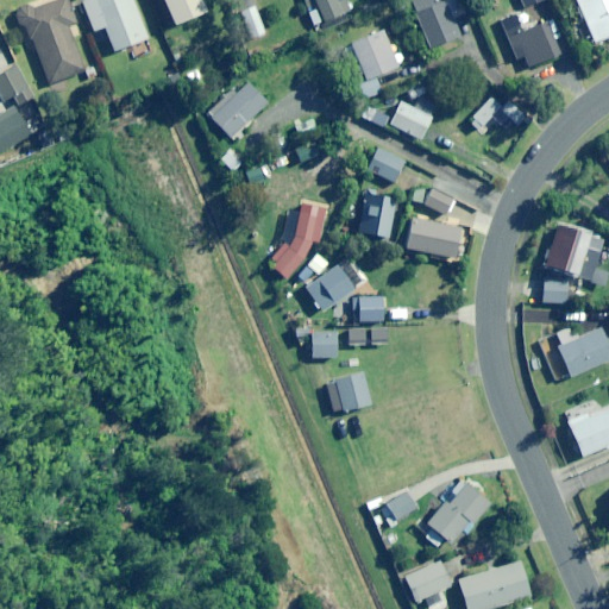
[(69,27),(76,24),(67,0),(57,0),(19,14),(23,26),(27,24),(49,83),(85,70),(69,27)]
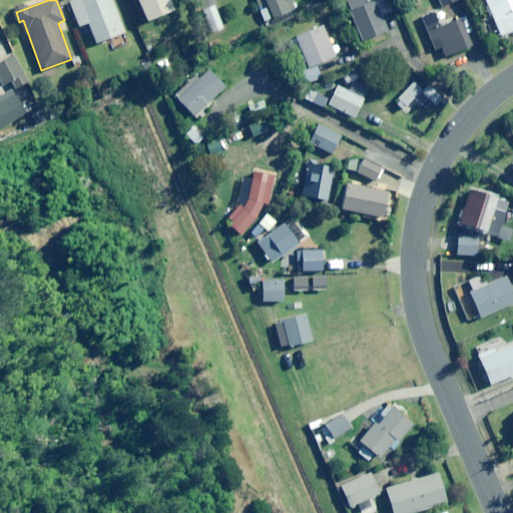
[(96,43),(124,32),(111,0),(72,0),(70,1),(79,26),(87,22),(96,43)]
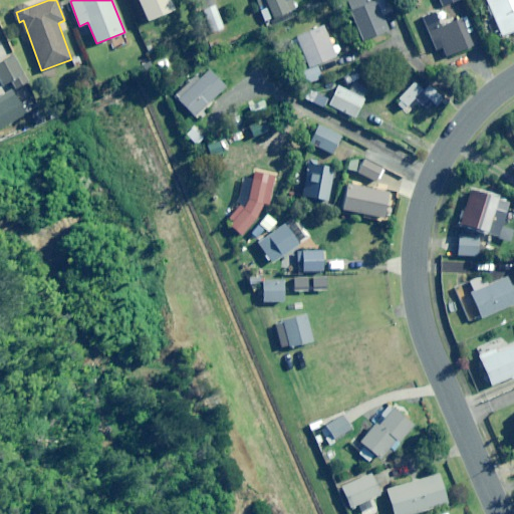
[(169,0),(138,0),(148,21),(174,10),(169,0)]
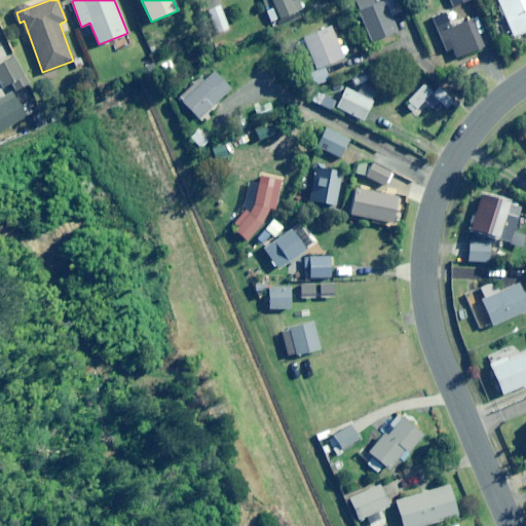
[(298,0),(297,0),(292,2),(290,0),(272,0),(279,19),(302,9),(298,0)]
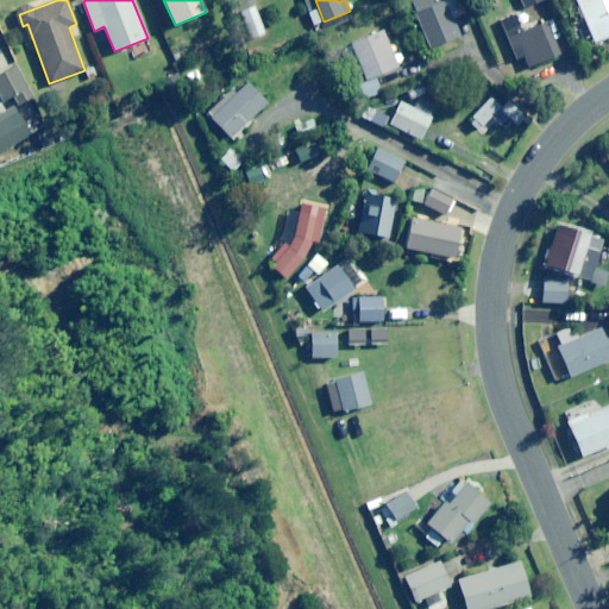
[(460,0),(443,0),(440,1),(439,0),(409,0),(429,49),(460,36),(453,18),(466,12),(460,0)]
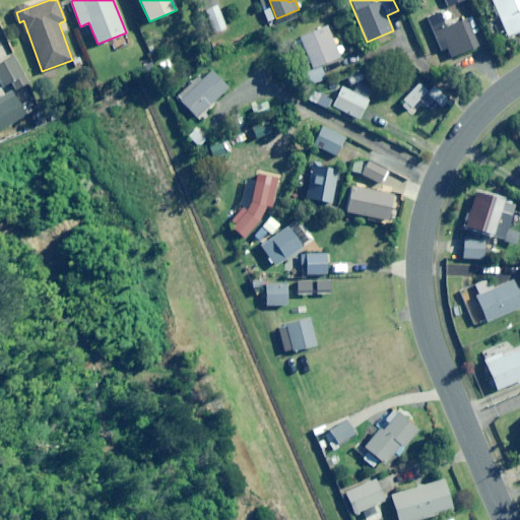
[(519,0),(492,0),(508,37),(519,30),(519,0)]
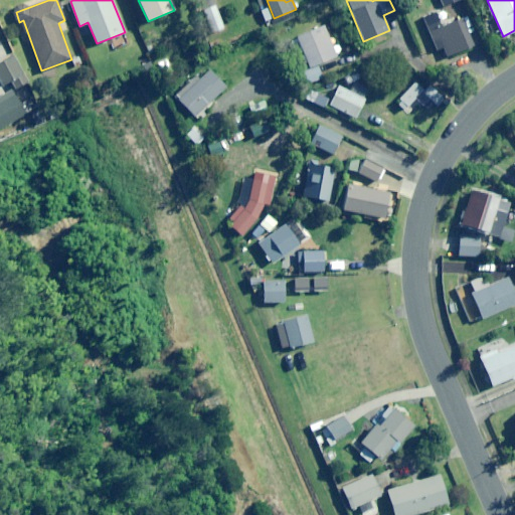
[(211,32),(223,28),(215,4),(202,9),(211,32)]
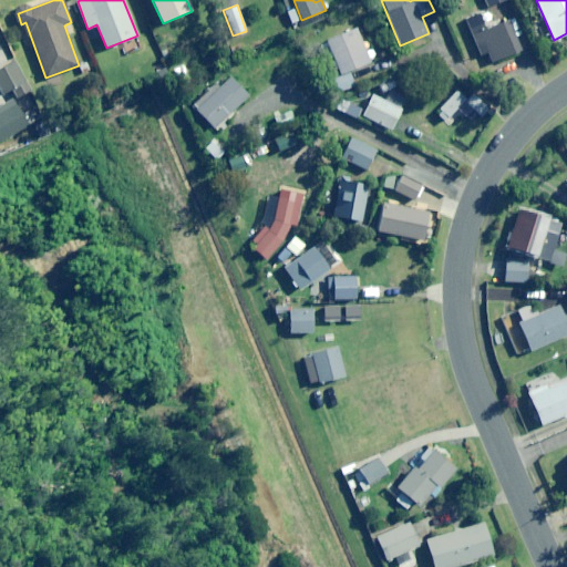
[(511,21),(486,30),(481,14),(468,19),(482,54),(488,51),(493,62),(522,51),(511,21)]
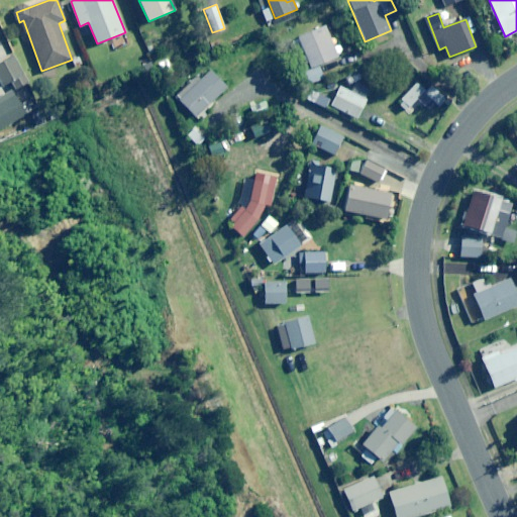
[(293,38),(298,49),(302,47),(310,69),(305,71),(310,85),(324,79),(318,65),(338,57),(326,25),(293,38)]
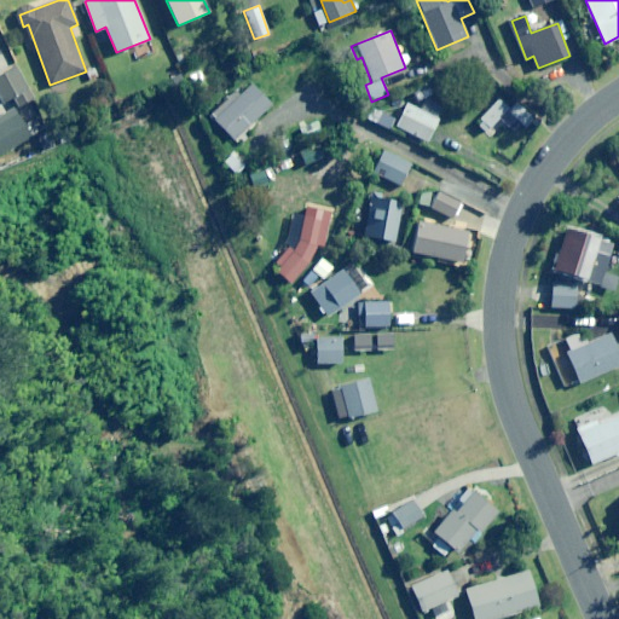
[(19,106),(34,98),(17,68),(0,76),(0,94),(4,102),(15,97),(19,106)]
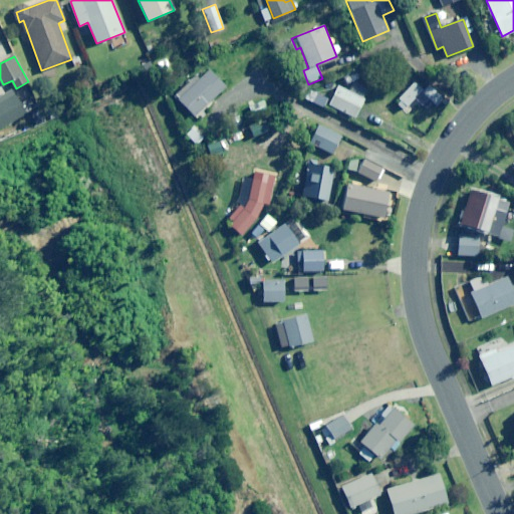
[(196,117),(225,87),(206,69),(177,99),(196,117)]
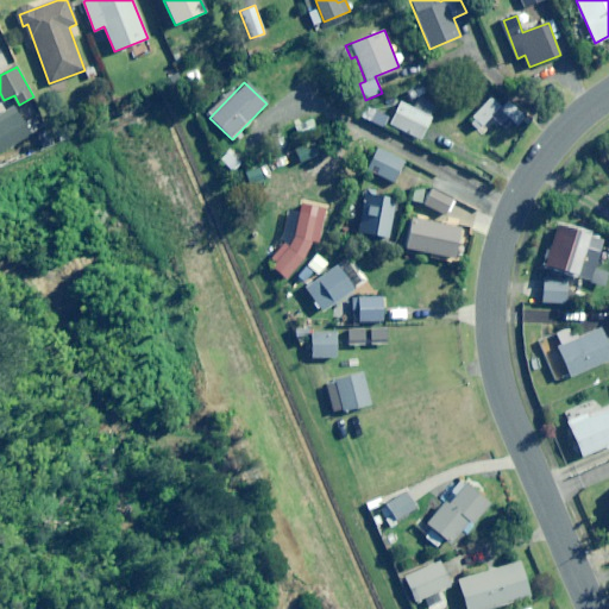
[(420,140),(432,119),(401,102),(389,125),(420,140)]
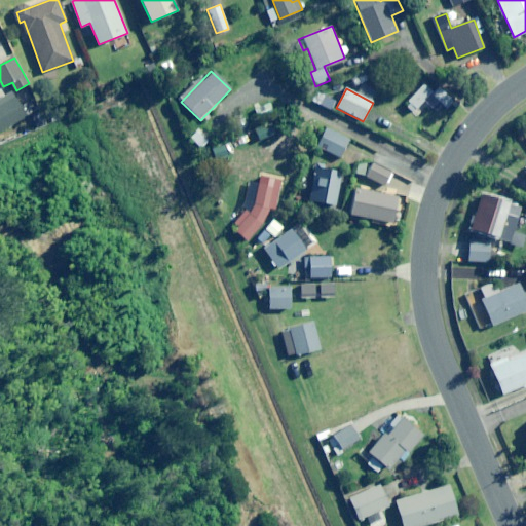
[(446,110),(454,102),(442,88),(434,98),(446,110)]
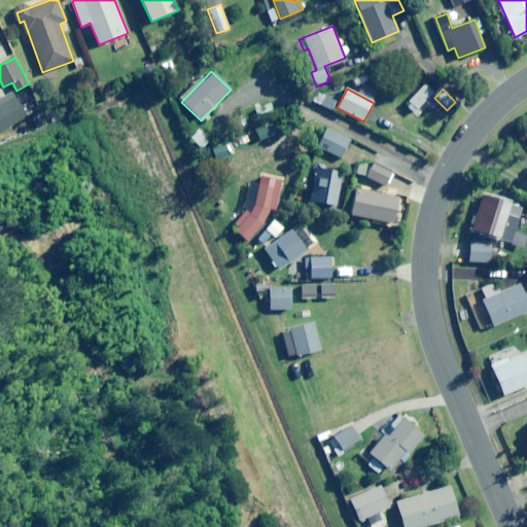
[(0,133),(9,128),(15,138),(31,131),(25,119),(27,118),(13,93),(0,100),(0,133)]
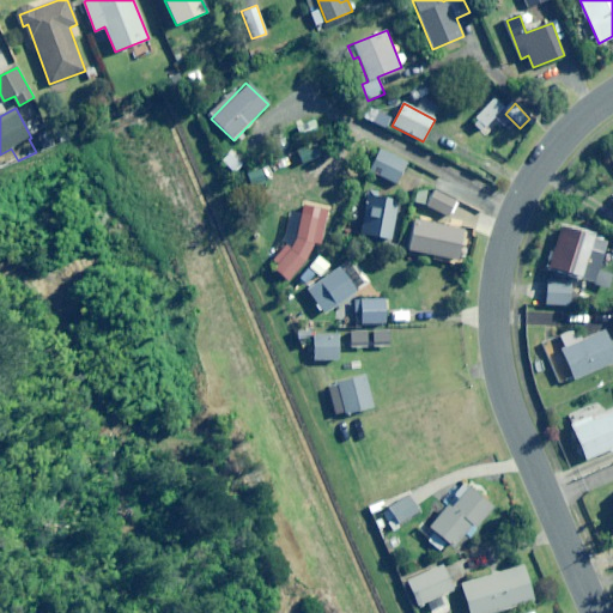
[(234,174),(246,164),(232,151),(222,161),(234,174)]
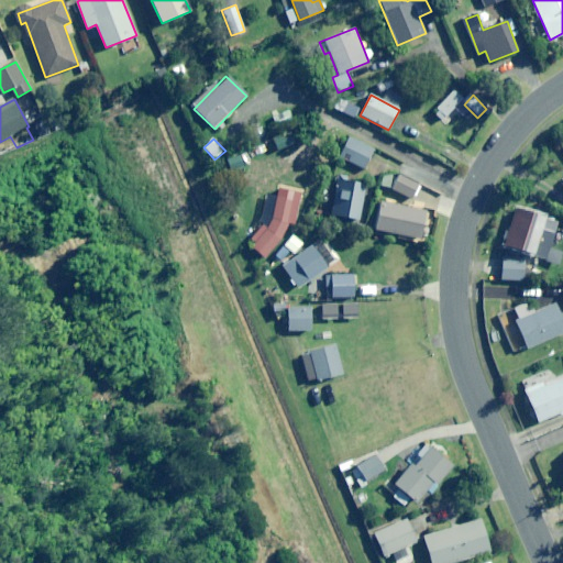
[(364,169),(373,150),(352,140),(343,159),(364,169)]
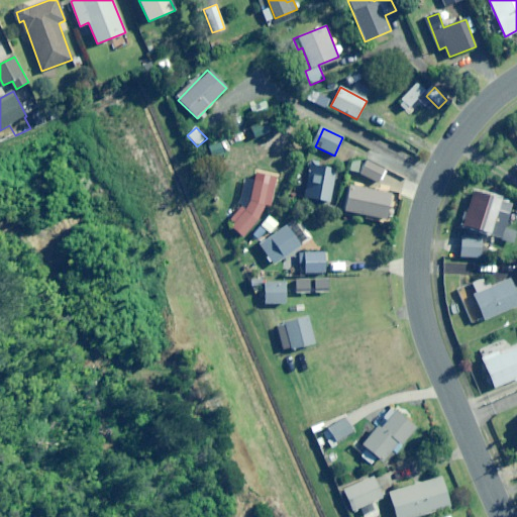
[(379,184),(385,170),(367,162),(360,175),(379,184)]
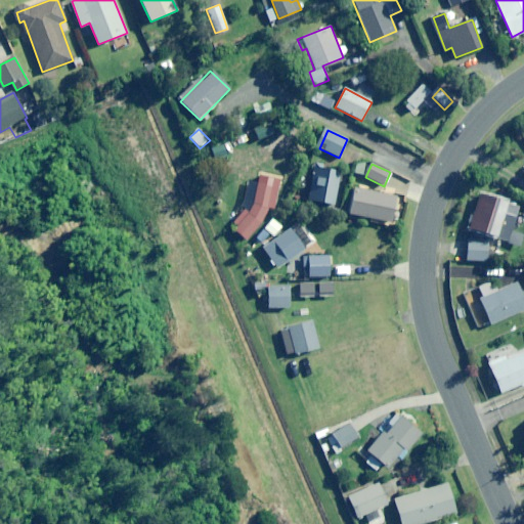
[(334,176),(335,170),(313,167),(307,200),(335,205),(340,177),(334,176)]
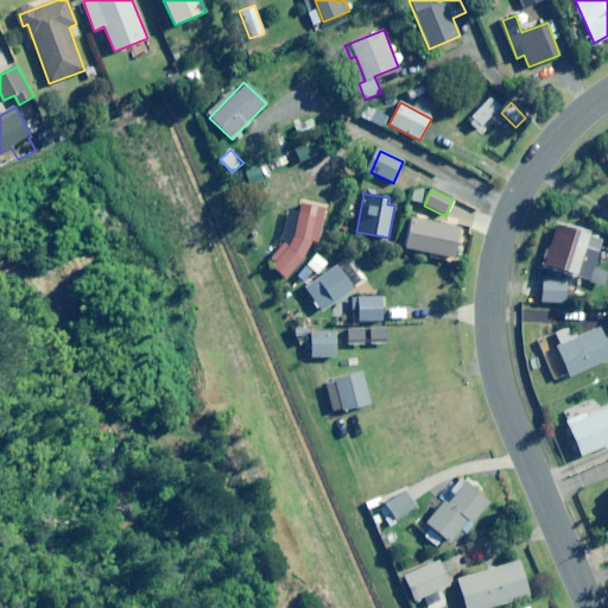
[(287,207),(282,238),(263,258),(285,279),(309,252),(317,213),(287,207)]
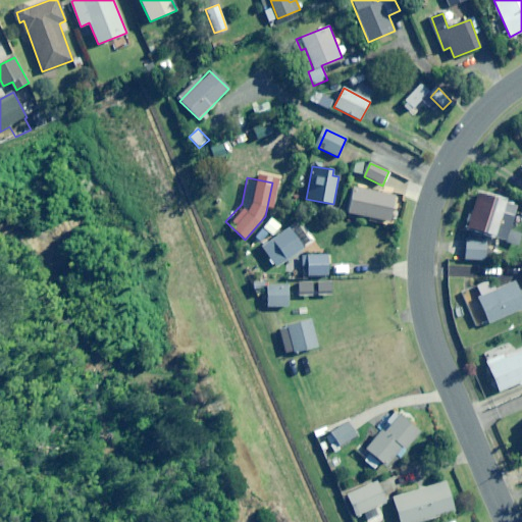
[(389,222),(395,197),(353,188),(347,213),(389,222)]
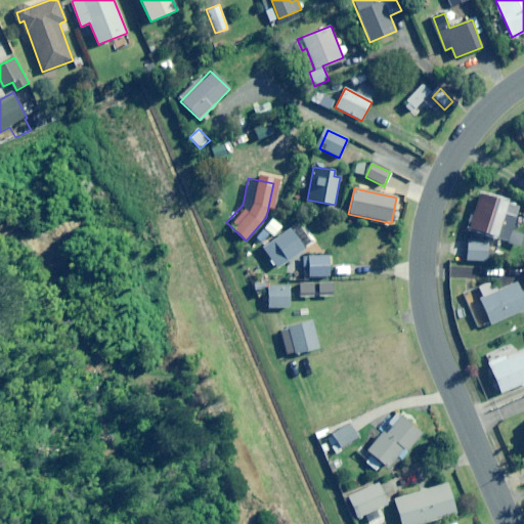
[(521,206),(481,192),(470,228),(501,239),(507,223),(514,225),(521,206)]
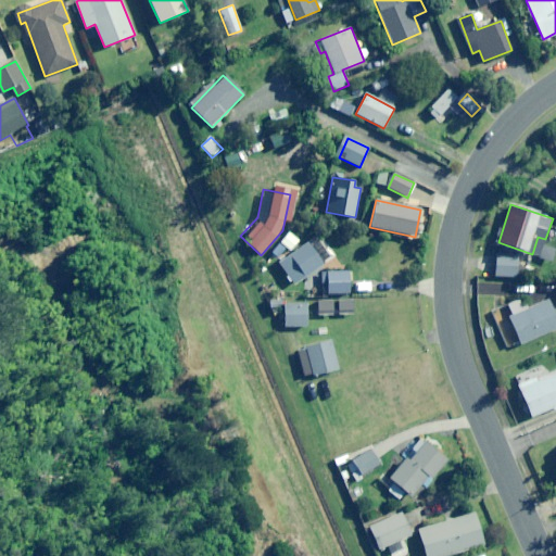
[(291,251),(300,241),(289,232),(280,242),(291,251)]
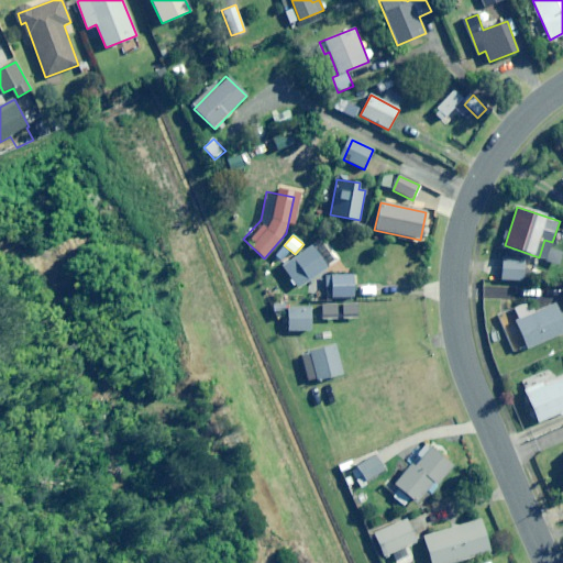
[(297,288),(327,268),(311,246),(282,267),(297,288)]
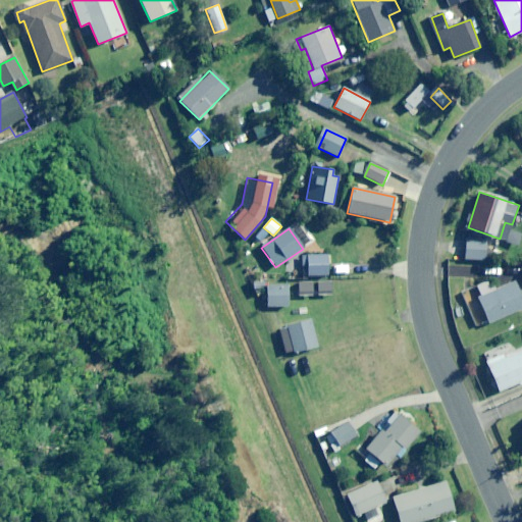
[(487,241),(466,241),(465,260),(486,261),(487,241)]
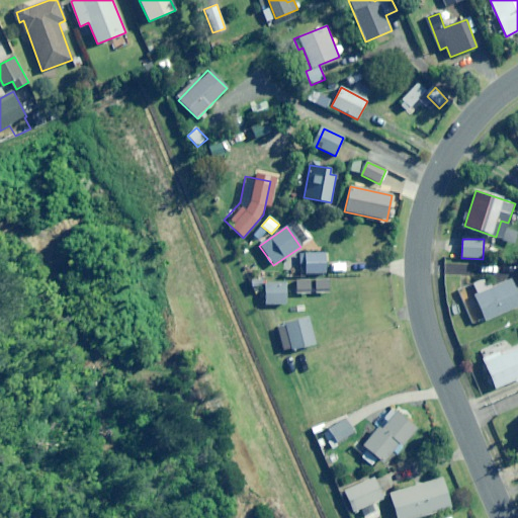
[(327,274),(328,255),(299,254),(298,265),(306,265),(305,273),(327,274)]
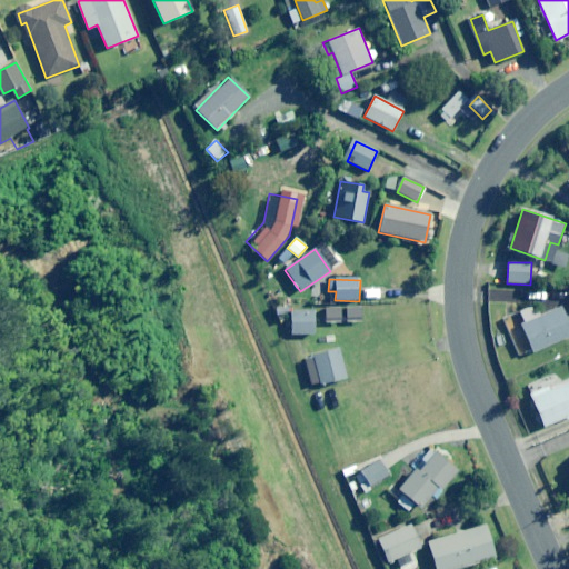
[(568,337),(568,325),(561,307),(521,323),(518,316),(505,321),(520,358),(568,337)]
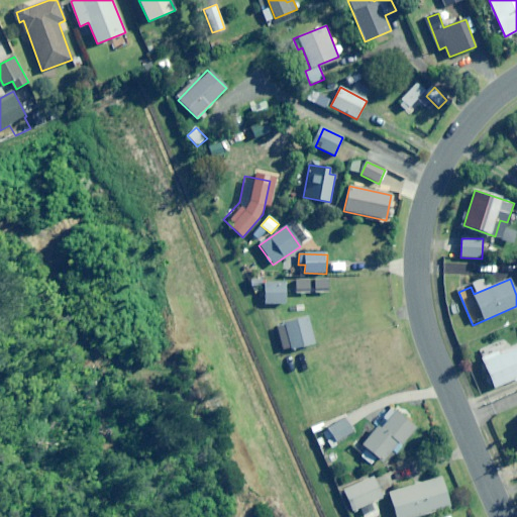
[(296,294),(309,295),(309,281),(296,280),(296,294)]
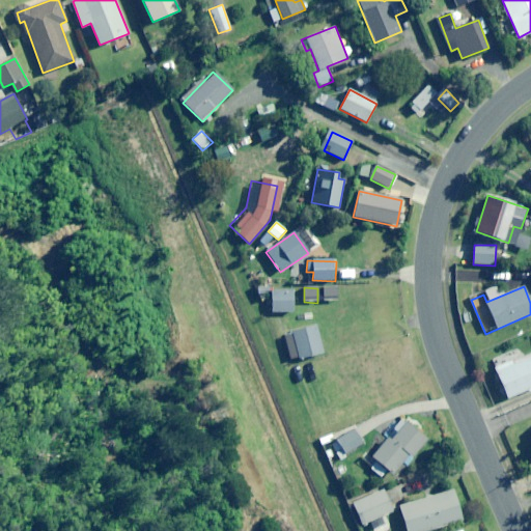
[(343,302),(343,287),(324,287),(323,301),(343,302)]
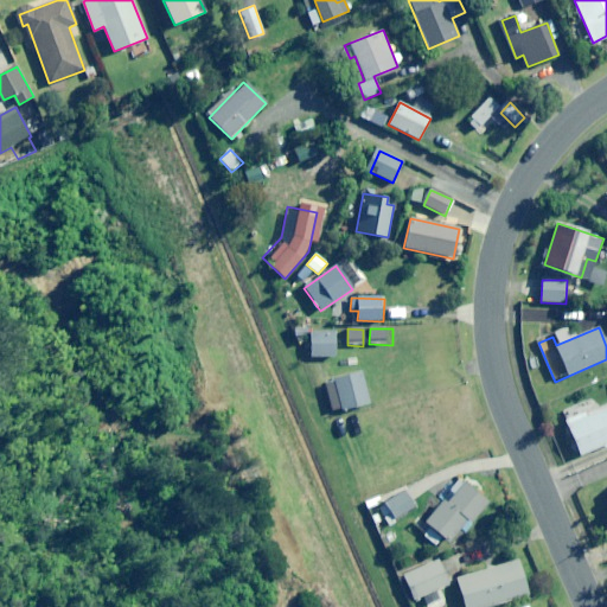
[(311,357),(337,357),(337,332),(311,332),(311,357)]
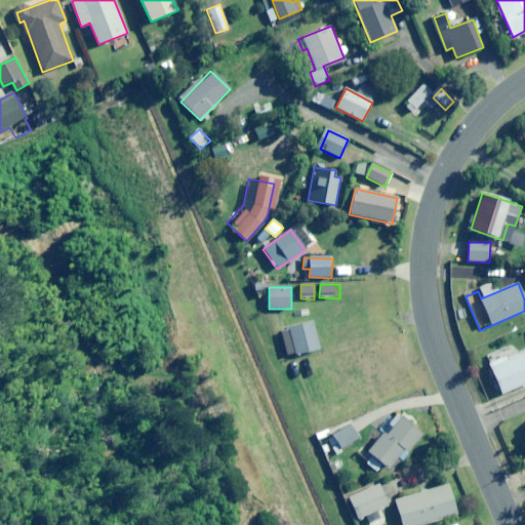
[(287,358),(320,350),(313,322),(280,330),(287,358)]
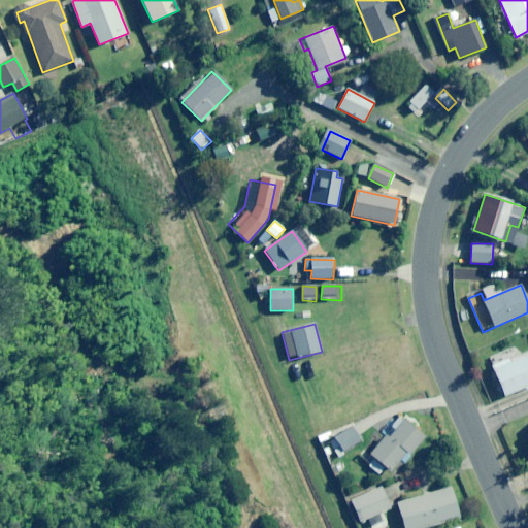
[(527,387),(527,354),(523,357),(519,348),(489,360),(504,397),(527,387)]
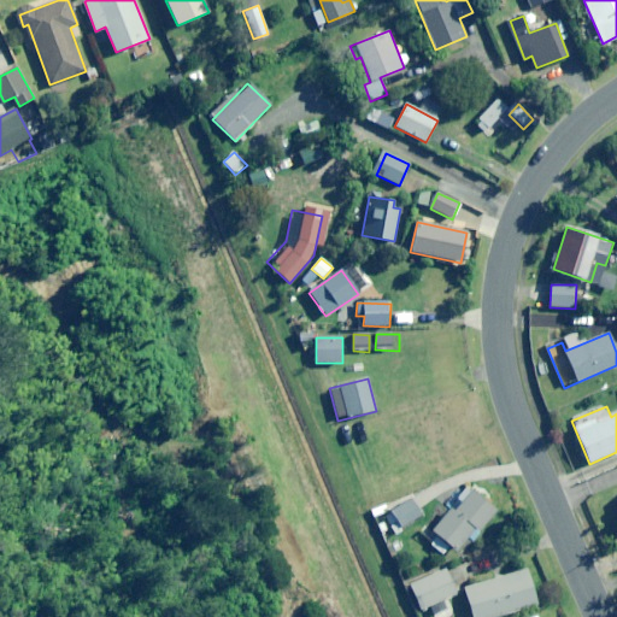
[(497,511),(474,491),(456,511),(451,506),(423,538),(442,556),(451,547),(458,554),(497,511)]
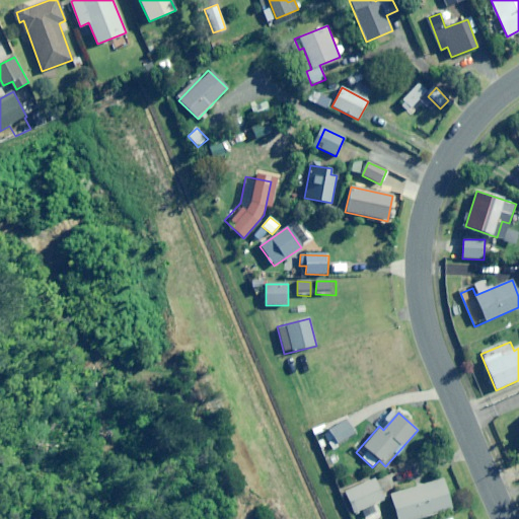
[(356,432),(347,418),(328,430),(338,443),(356,432)]
